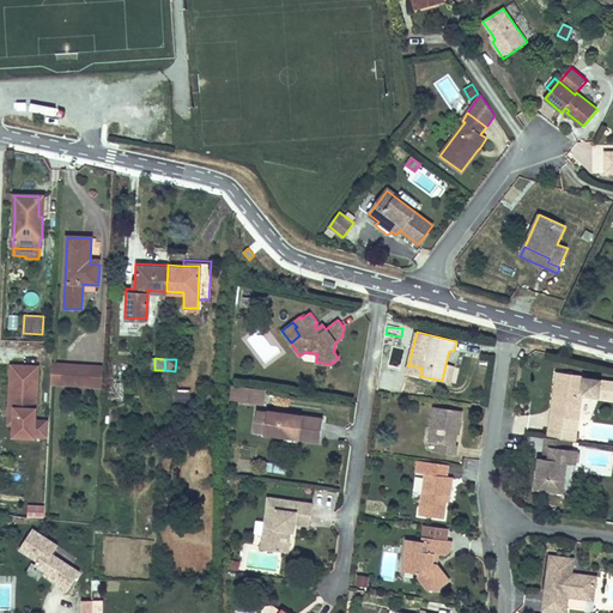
[(91,387),(92,366),(53,364),(52,384),(91,387)]
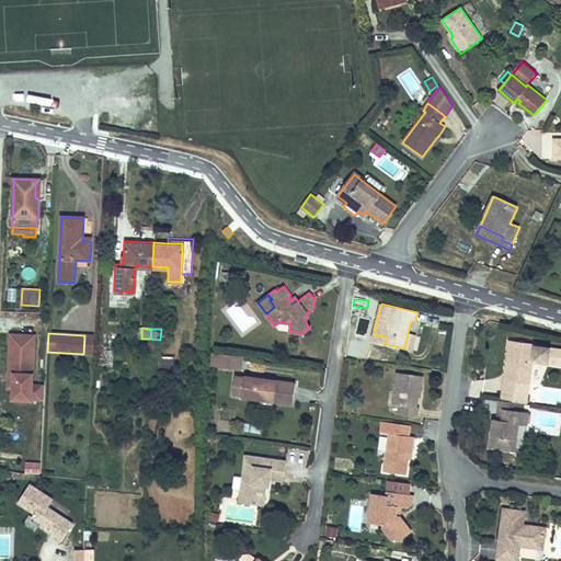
[(416,335),(408,333),(404,348),(412,351),(416,335)]
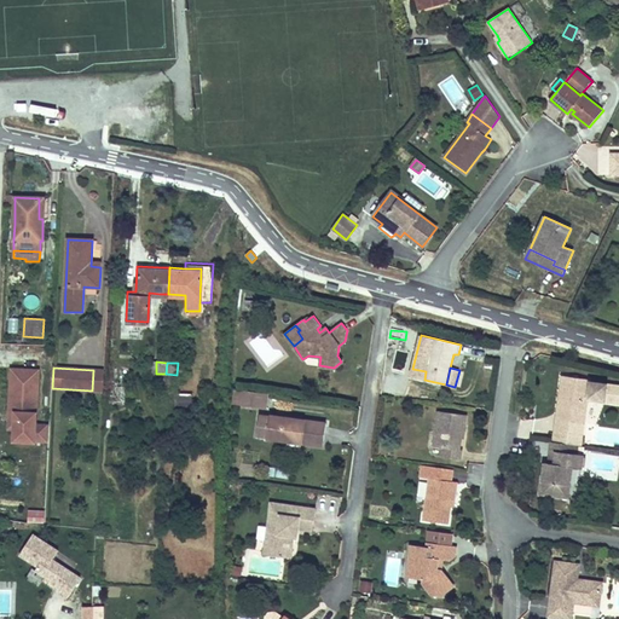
[(424,380),(426,371),(412,369),(411,376),(424,380)]
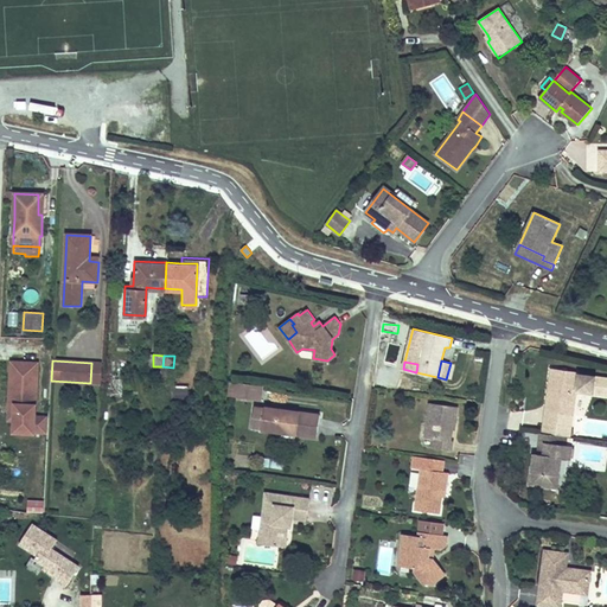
[(36,416),(37,364),(12,363),(11,383),(16,384),(14,421),(14,433),(34,434),(34,432),(36,416)]
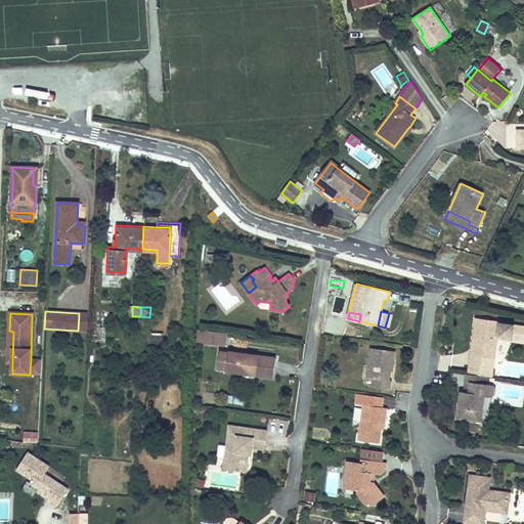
[(87,331),(88,313),(79,313),(78,331),(87,331)]
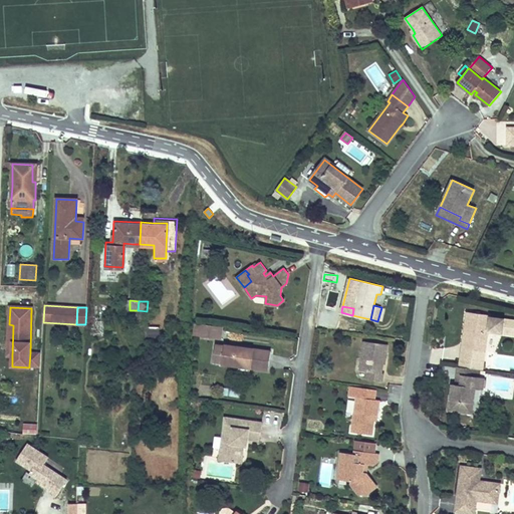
[(484,361),(488,331),(513,334),(513,320),(490,317),(490,315),(467,312),(465,325),(468,326),(467,339),(464,338),(461,357),(484,361)]
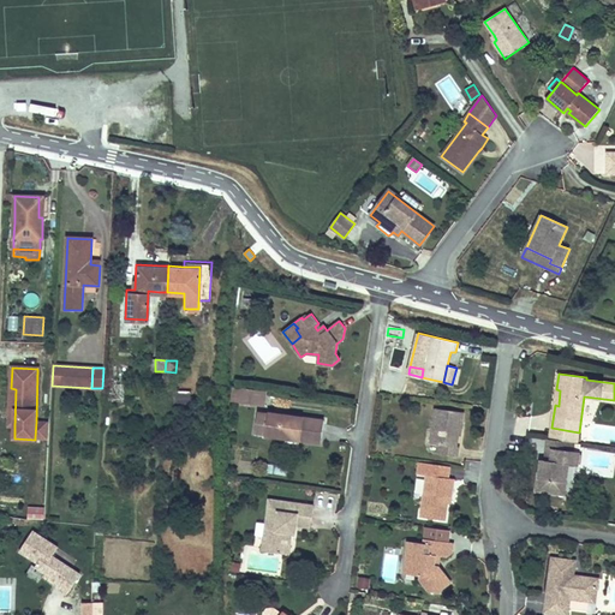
[(264,406),(267,392),(239,388),(237,402),(264,406)]
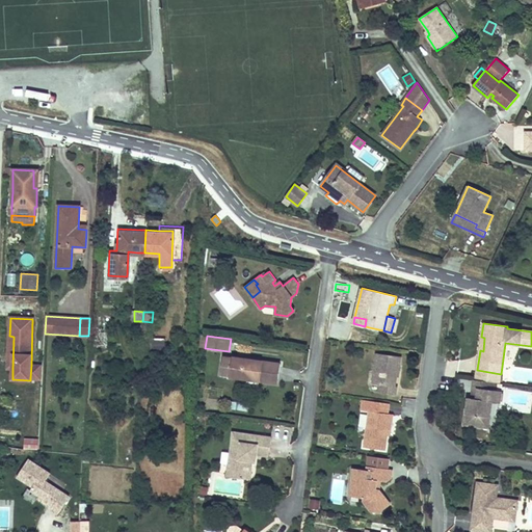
[(165,355),(165,339),(152,339),(152,355),(165,355)]
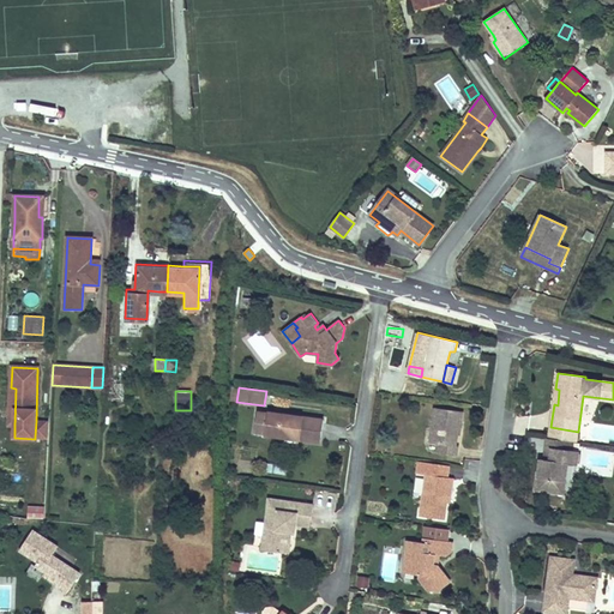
[(457,435),(459,422),(462,422),(463,413),(435,408),(431,443),(439,444),(438,453),(457,457),(458,446),(456,446),(457,435)]
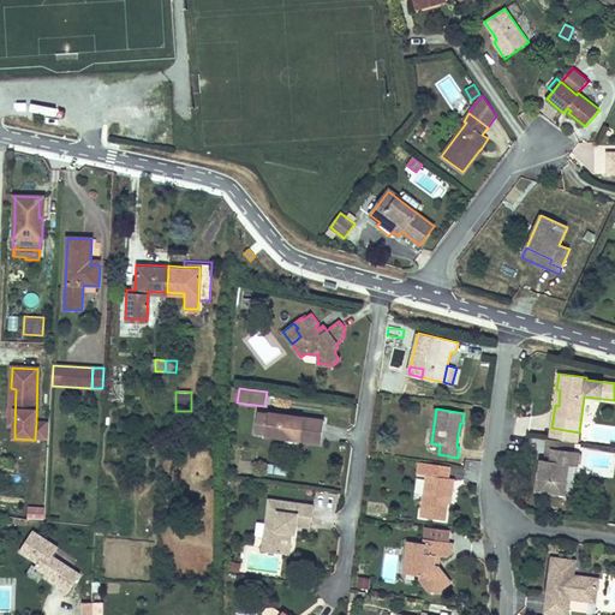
[(321,445),(324,421),(269,412),(269,415),(258,412),(255,433),(266,435),(266,436),(321,445)]
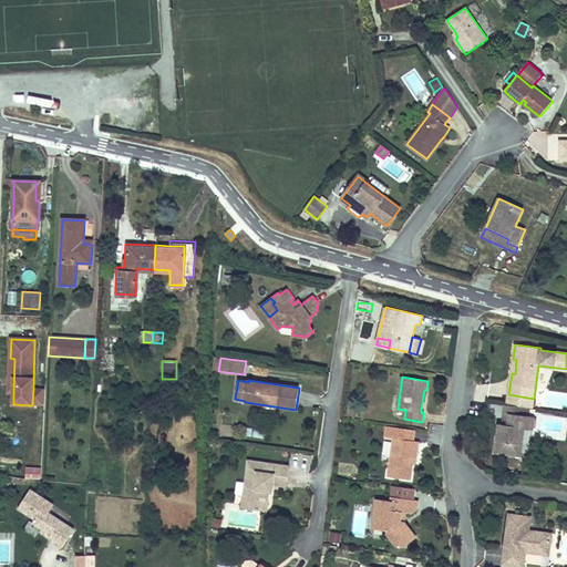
[(43,403),(43,390),(33,389),(32,403),(43,403)]
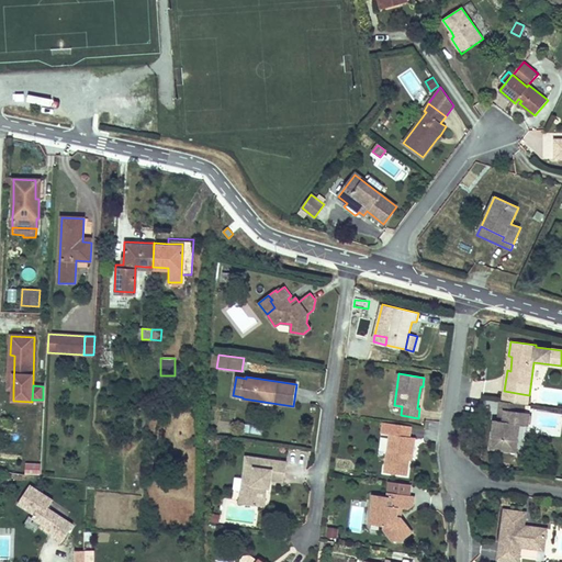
[(528,405),(529,395),(504,391),(503,401),(526,405),(528,405)]
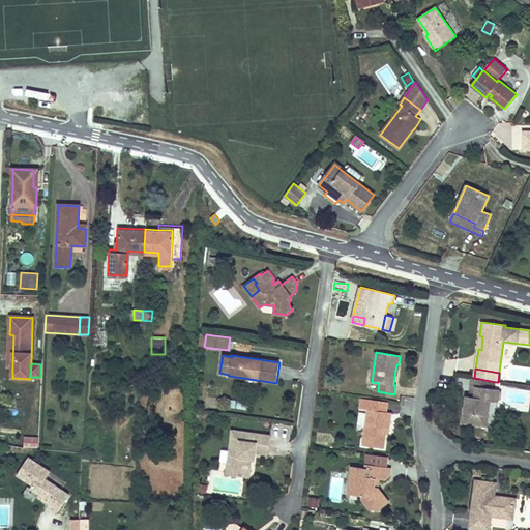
[(495,389),(496,382),(474,378),(471,378),(469,396),(475,398),(476,386),(495,389)]
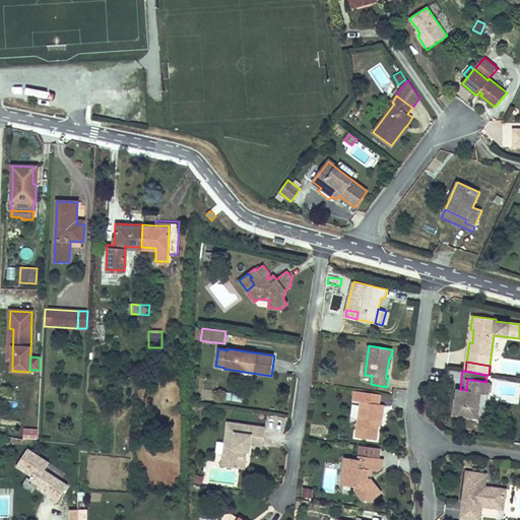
[(477,418),(481,392),(489,393),(491,382),(485,382),(467,379),(466,390),(460,389),(457,389),(454,414),(477,418)]
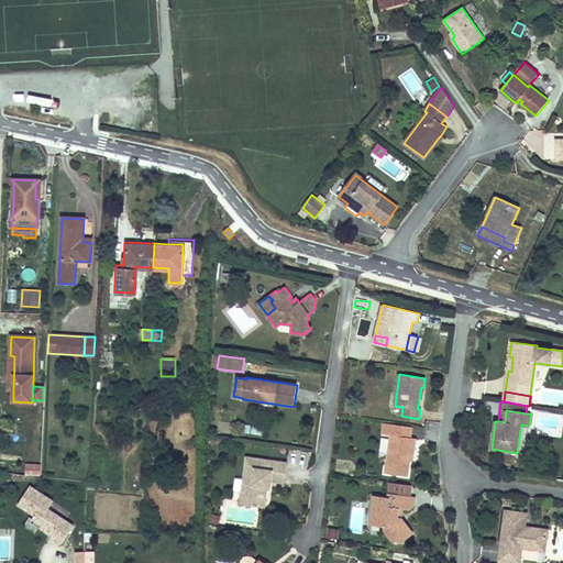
[(414,456),(416,439),(410,438),(412,428),(384,423),(382,434),(390,435),(385,473),(408,476),(410,461),(410,456),(414,456)]
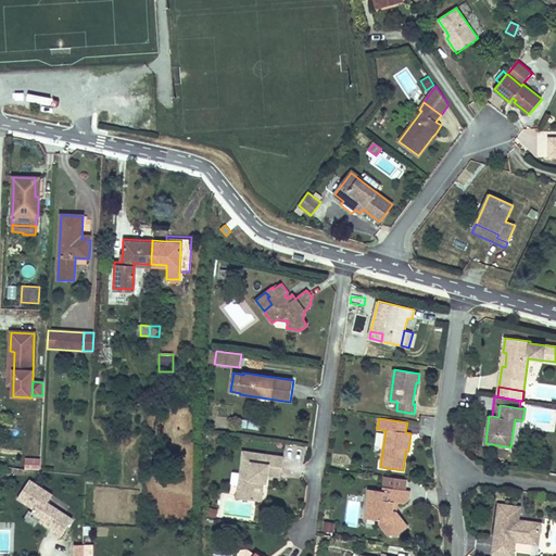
[(257,501),(260,481),(261,474),(268,475),(281,477),(283,457),(243,452),(237,498),(257,501)]
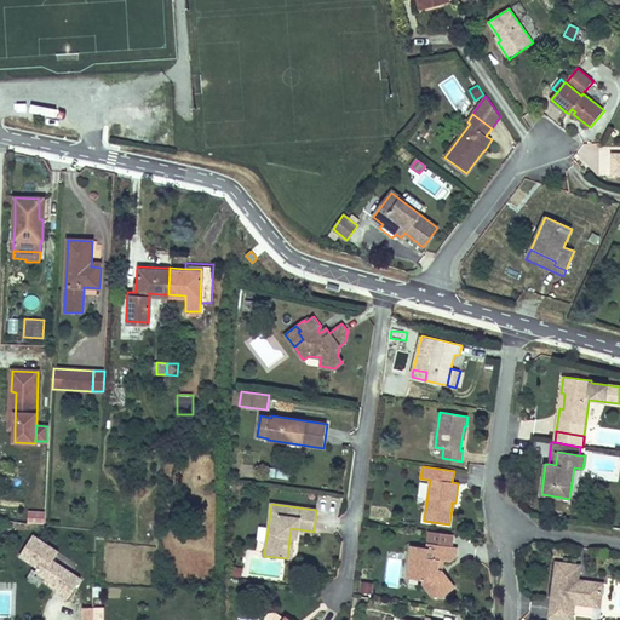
[(45,512),(28,512),(28,523),(45,523),(45,512)]
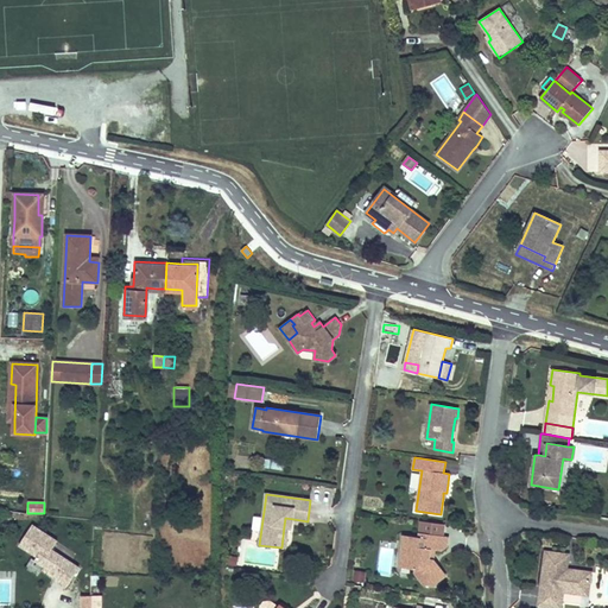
[(285,549),(289,527),(292,527),(293,519),(285,518),(284,526),(282,548),(285,549)]
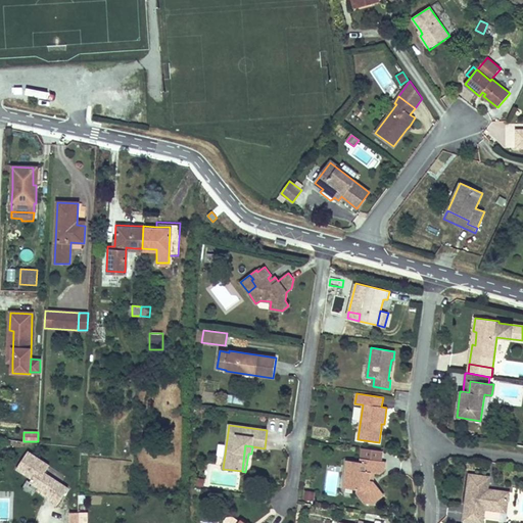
[(28,452),(16,468),(32,478),(30,481),(39,487),(52,496),(50,501),(57,505),(68,488),(45,473),(49,466),(28,452)]
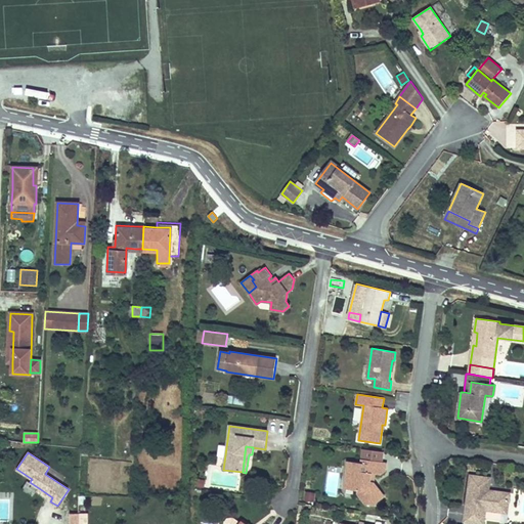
[(385,496),(374,482),(373,482),(370,481),(370,477),(374,477),(374,474),(380,475),(381,470),(386,471),(387,463),(365,460),(365,464),(361,463),(354,463),(352,475),(348,478),(345,478),(344,489),(358,490),(357,493),(365,504),(374,505),(385,496)]
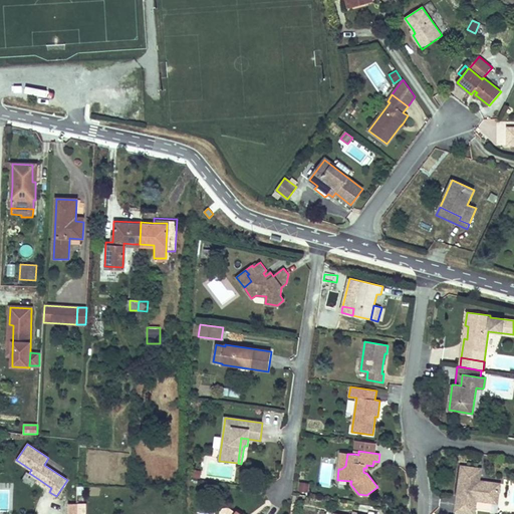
[(345,466),(347,454),(341,453),(338,469),(341,469),(345,466)]
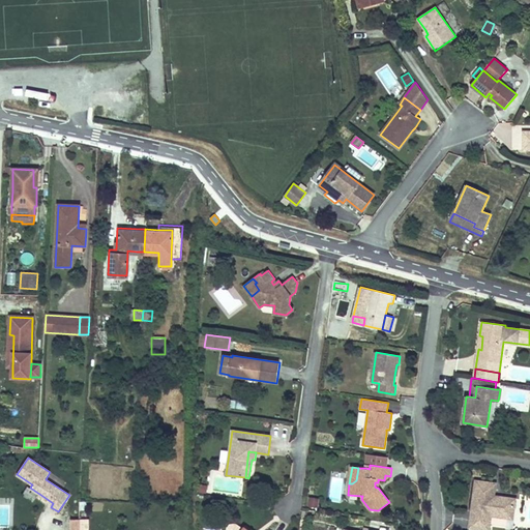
[(513,519),(516,499),(497,497),(497,499),(494,498),(496,483),(476,480),(470,528),(486,529),(489,529),(492,516),(513,519)]
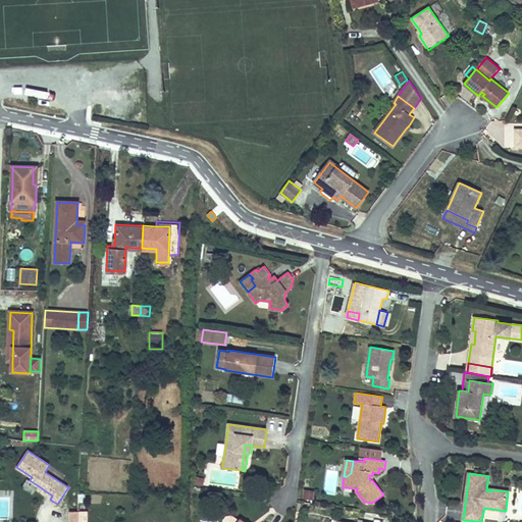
[(52,496),(39,486),(37,488),(51,498),(52,496)]
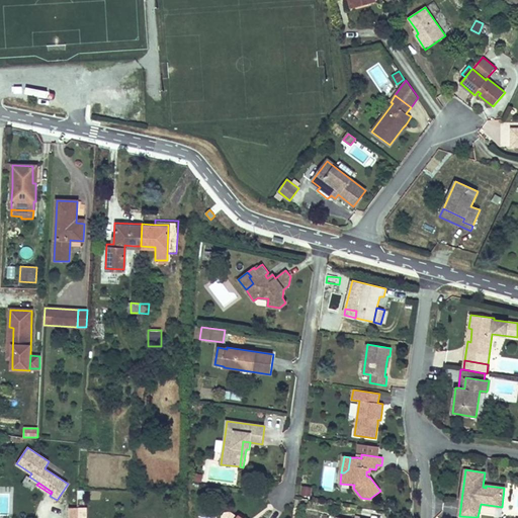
[(311,496),(312,489),(303,487),(301,495),(311,496)]
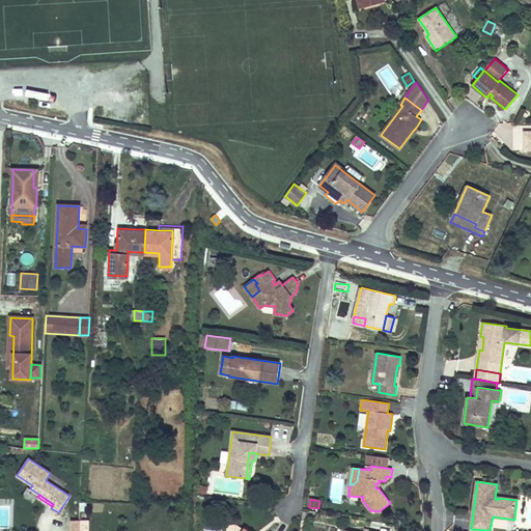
[(80,530),(80,522),(72,522),(71,530),(80,530)]
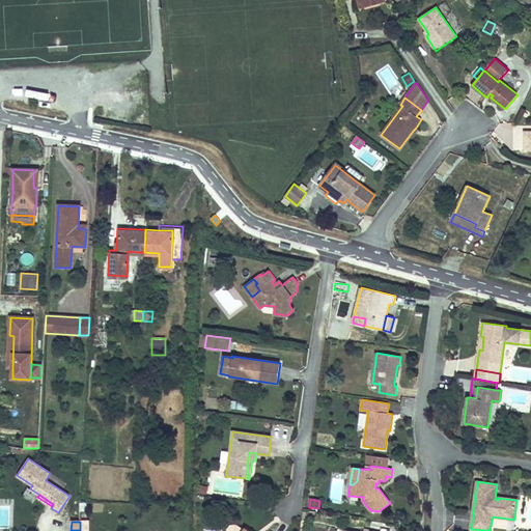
[(88,530),(89,522),(80,522),(80,530),(88,530)]
